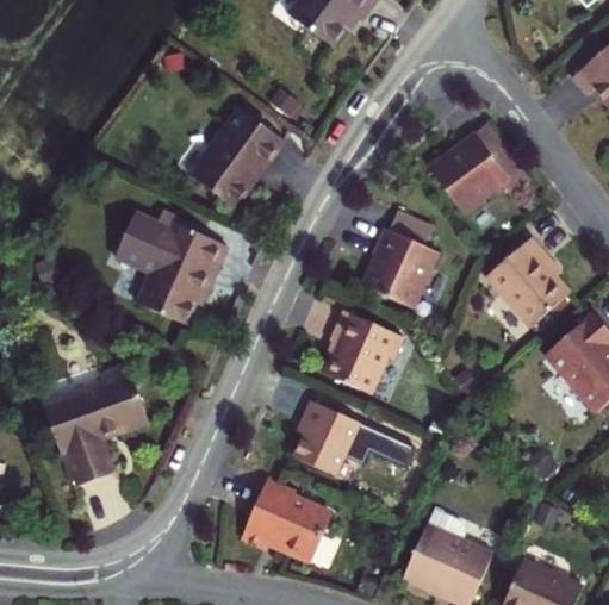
[(297,0),(289,13),(333,44),(354,13),(360,18),(372,0),(297,0)]
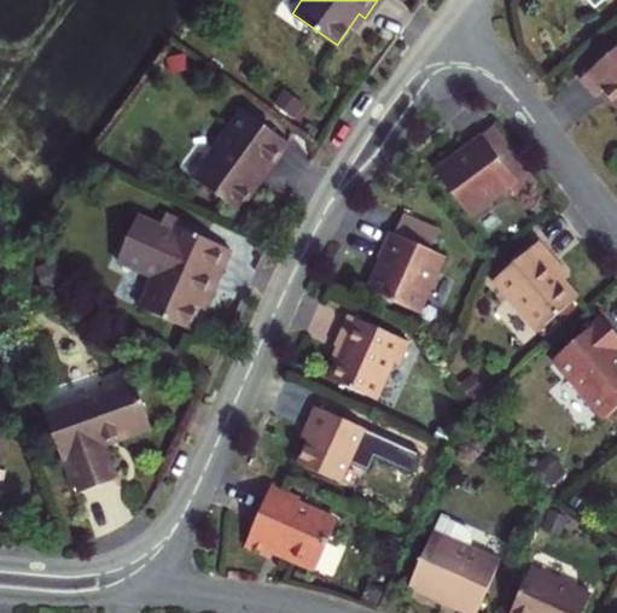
[(616,45),(582,76),(597,94),(604,88),(616,103),(616,45)]
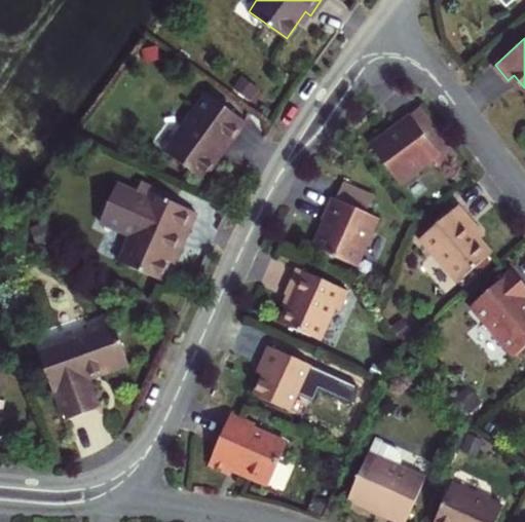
[(238,73),(230,85),(249,99),(257,86),(238,73)]
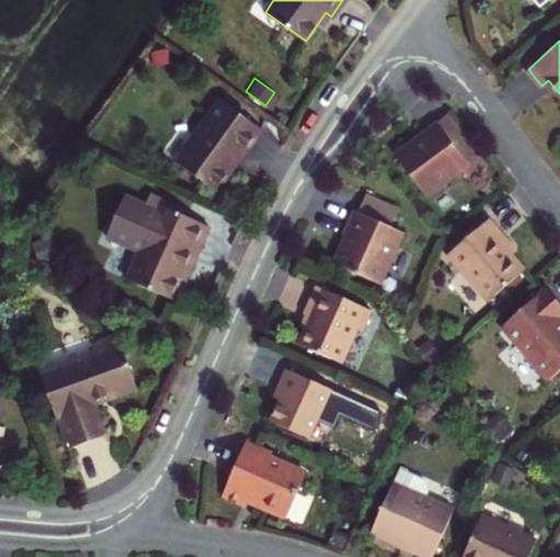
[(218,99),(174,161),(216,190),(260,128),(218,99)]
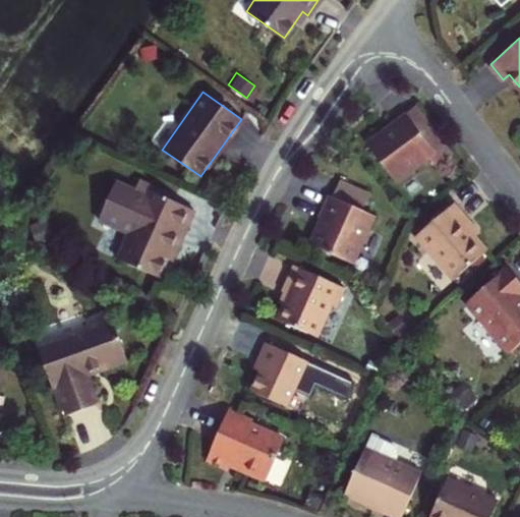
[(415,106),(405,114),(432,150),(443,142),(415,106)]
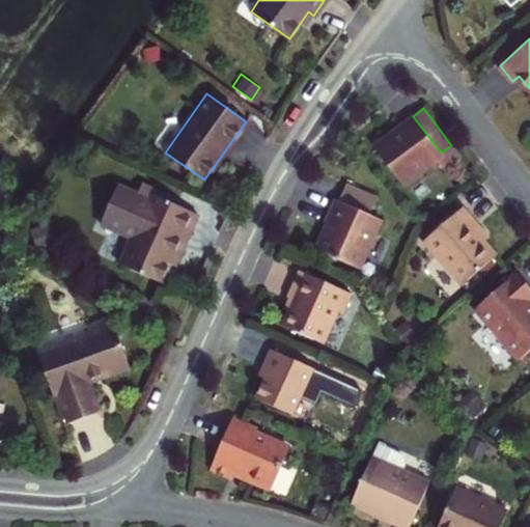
[(413,116),(372,146),(402,186),(438,160),(446,170),(462,158),(451,145),(441,153),(413,116)]
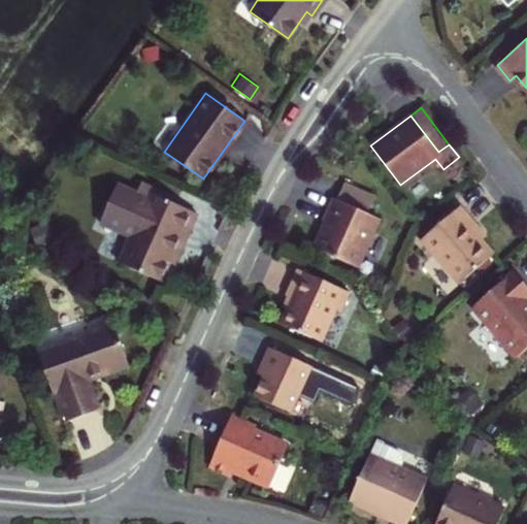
[(325,220),(313,246),(356,266),(379,218),(366,213),(374,196),(346,181),(336,197),(333,196),(322,218),(325,220)]
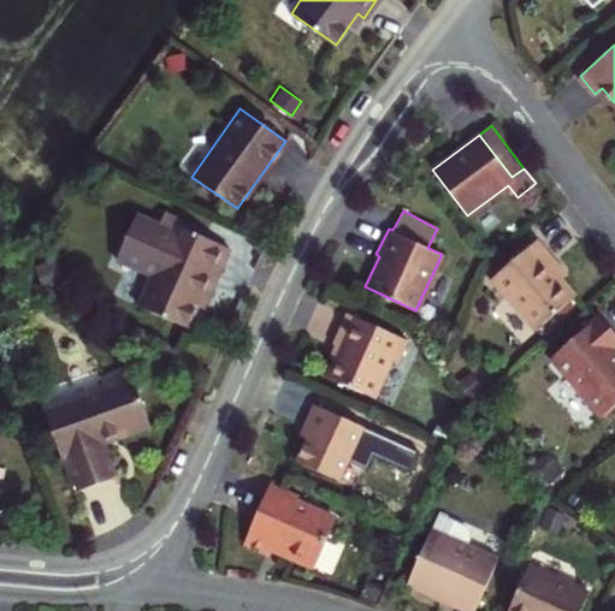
[(153,276),(140,307),(188,327),(213,270),(218,271),(228,247),(175,224),(172,230),(136,214),(117,260),(153,276)]
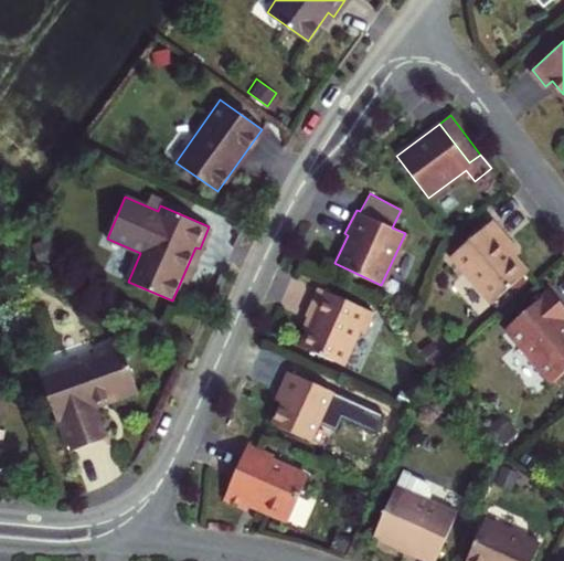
[(528,270),(515,254),(500,237),(504,233),(492,219),(450,254),(490,302),(528,270)]
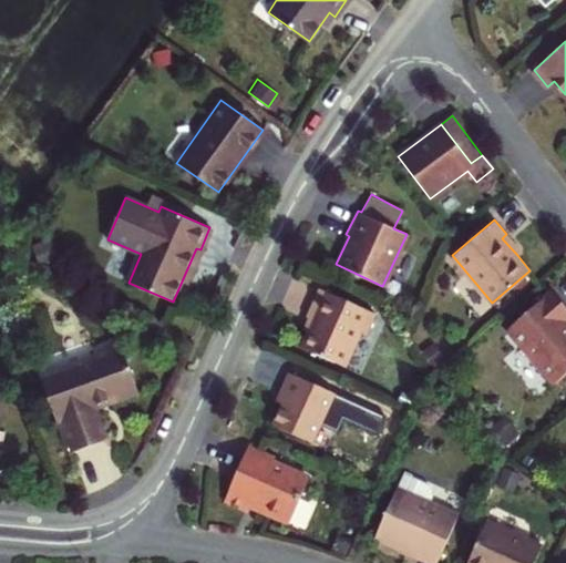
[(502,238),(517,255),(522,253),(506,234),(502,238)]
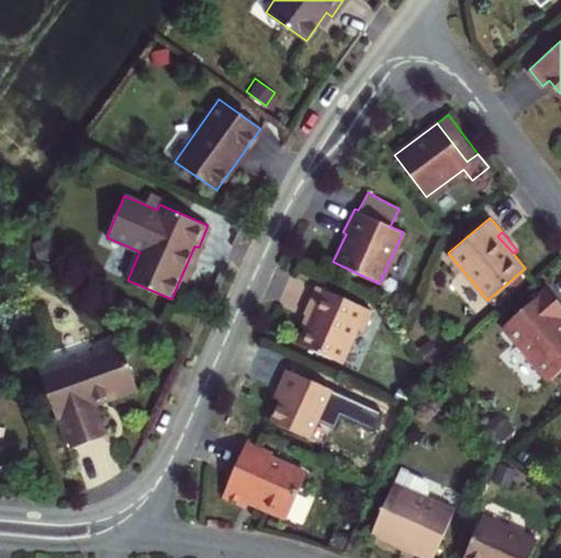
[(359,333),(369,310),(315,287),(302,314),(309,316),(296,344),(340,364),(355,331),(359,333)]
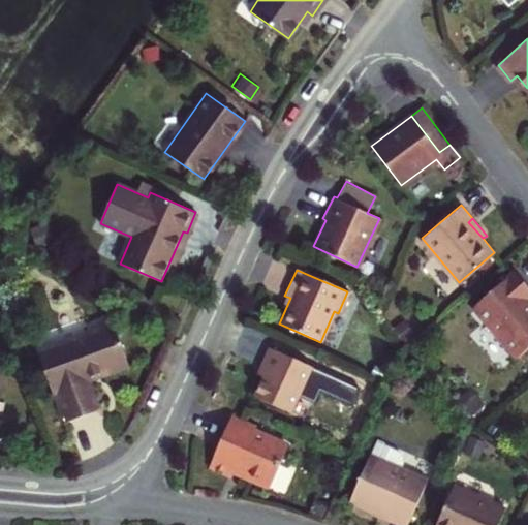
[(527,349),(527,300),(527,301),(527,300),(527,287),(516,273),(473,308),(517,359),(527,349)]
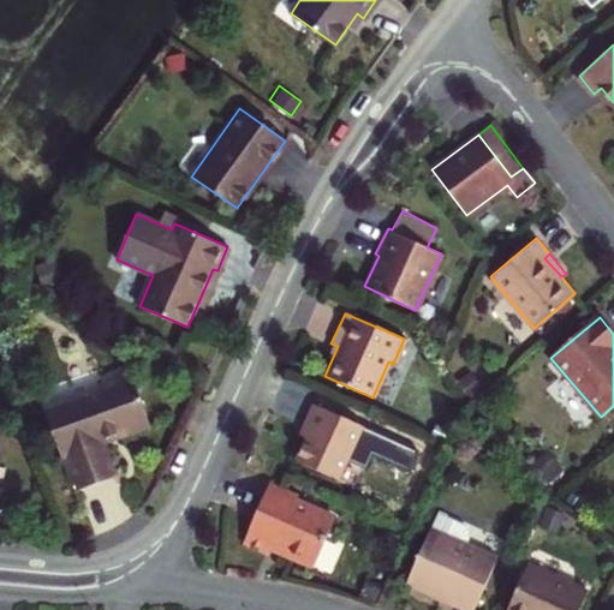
[(105,382),(43,402),(61,454),(67,453),(79,486),(117,474),(105,440),(150,423),(130,365),(102,375),(105,382)]
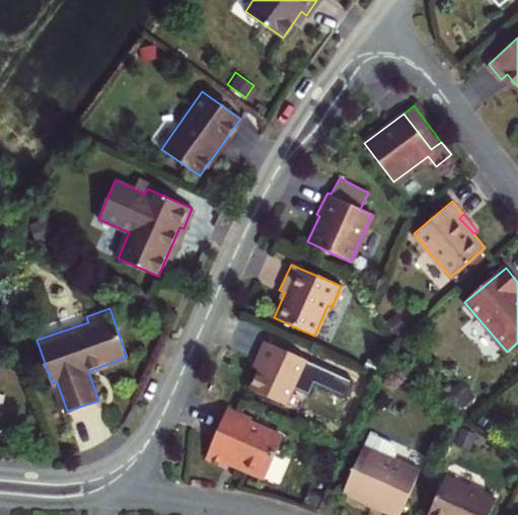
[(305,360),(264,341),(255,358),(262,360),(248,390),(285,407),(305,360)]
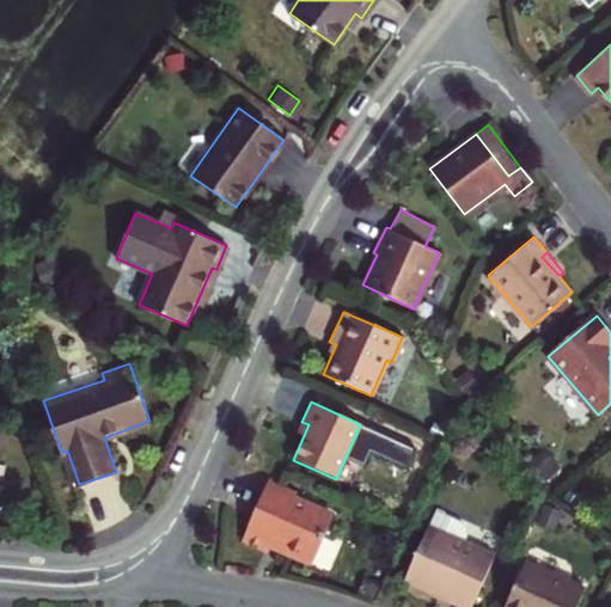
[(285,549),(286,553),(311,564),(331,515),(294,500),(297,495),(268,483),(242,540),(264,550),(268,541),(285,549)]
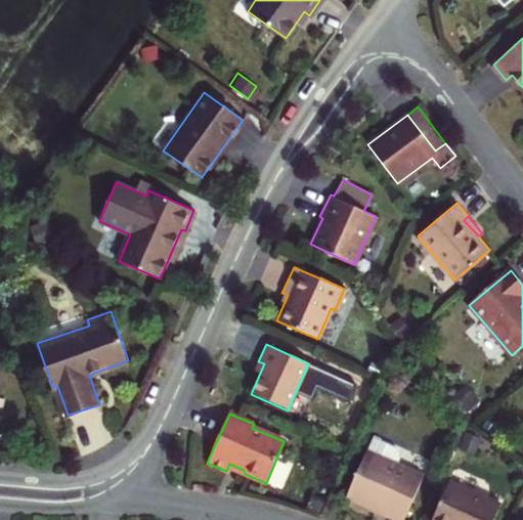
[(371,439),(346,494),(376,509),(375,511),(393,519),(400,519),(421,476),(396,465),(397,458),(394,452),(377,444),(378,442),(371,439)]
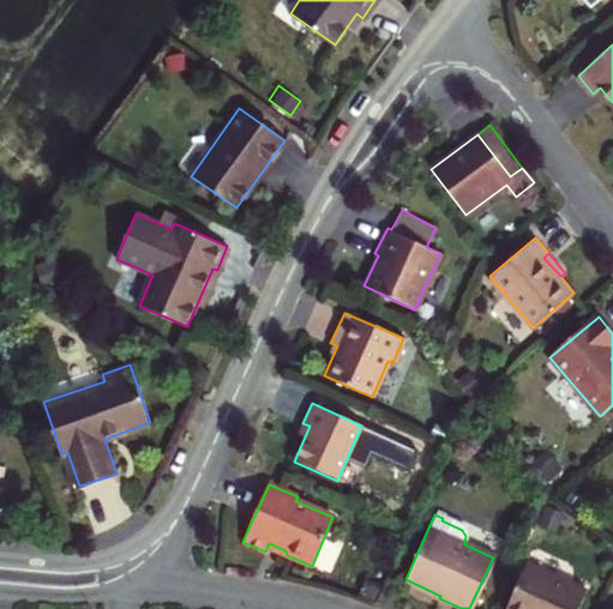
[(575,608),(583,590),(524,564),(503,608),(575,608)]
